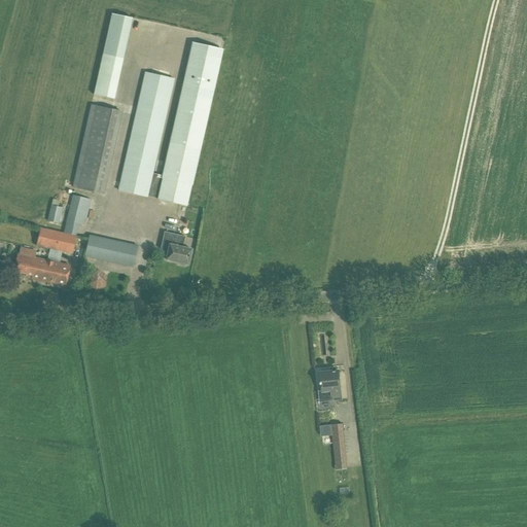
[(102,55),(93,95),(113,99),(123,59),(131,19),(111,14),(102,55)]
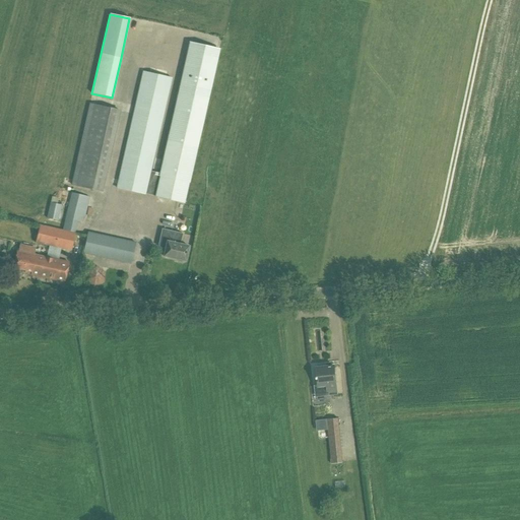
[(155,196),(154,197),(184,204),(219,51),(190,44),(159,175),(150,173),(172,79),(142,73),(116,188),(145,195),(145,194),(155,196)]
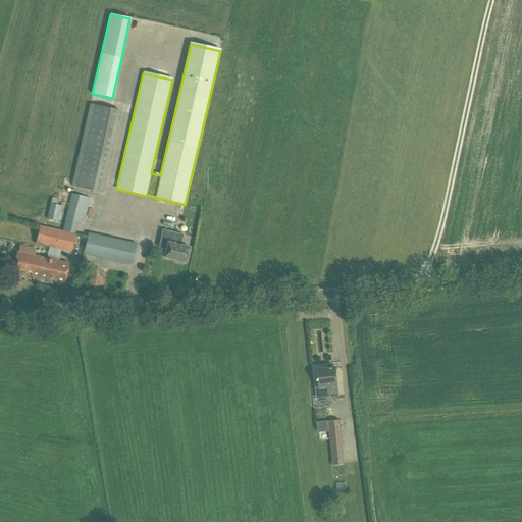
[(120,111),(90,104),(71,186),(102,193),(120,111)]
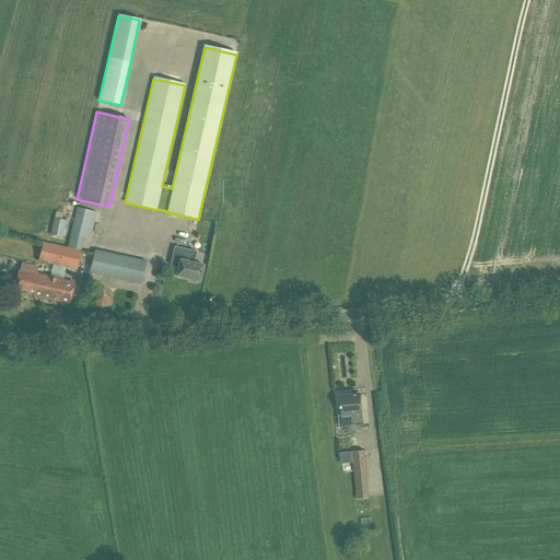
[(67,248),(81,251),(83,238),(89,240),(90,233),(92,234),(96,212),(77,207),(67,248)]
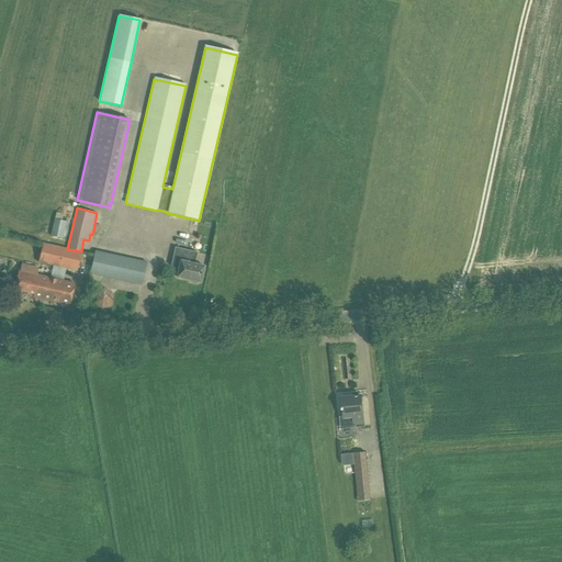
[(67,222),(62,221),(63,214),(56,212),(54,218),(51,236),(63,239),(67,222)]
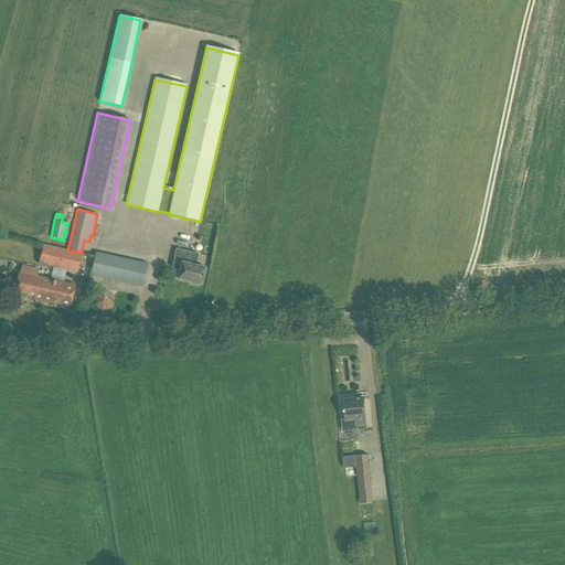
[(82,253),(67,251),(42,245),(38,264),(77,273),(82,253)]
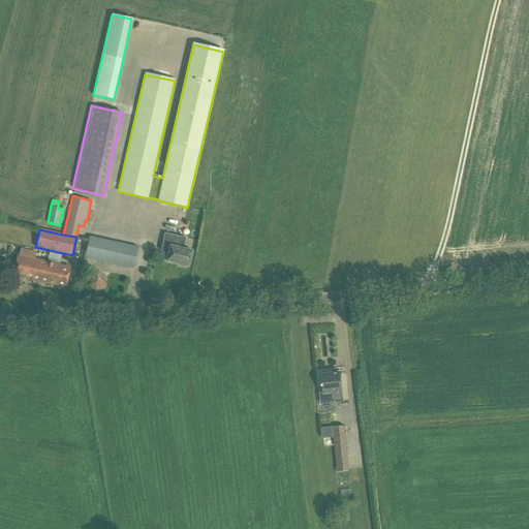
[(184,267),(186,266),(188,267),(191,251),(183,249),(185,239),(164,234),(162,246),(168,248),(166,261),(179,263),(180,266),(184,267)]
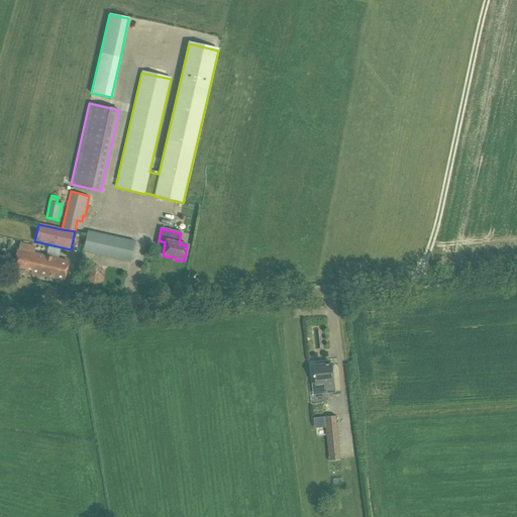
[(127,239),(107,235),(87,230),(83,251),(122,261),(127,239)]
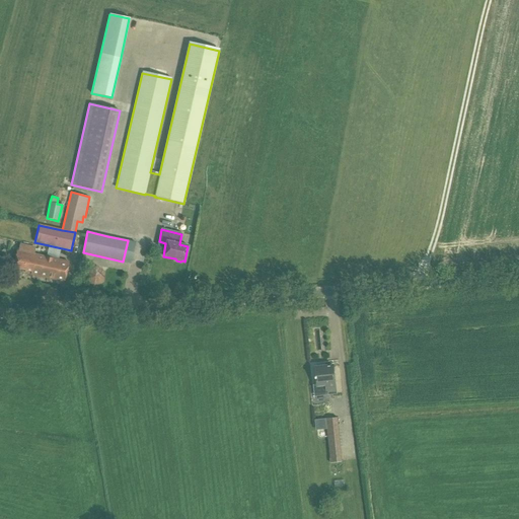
[(136,242),(128,240),(123,262),(131,264),(136,242)]
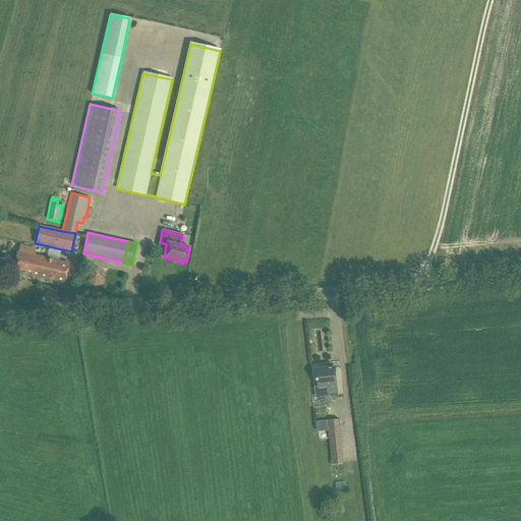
[(32,276),(64,283),(68,263),(17,251),(13,269),(24,271),(24,273),(32,275),(32,276)]
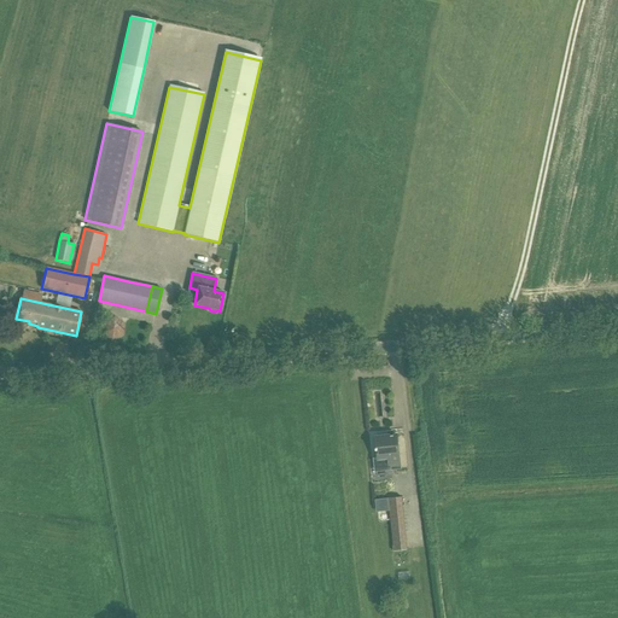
[(124,324),(114,316),(103,322),(101,334),(111,340),(122,336),(124,324)]
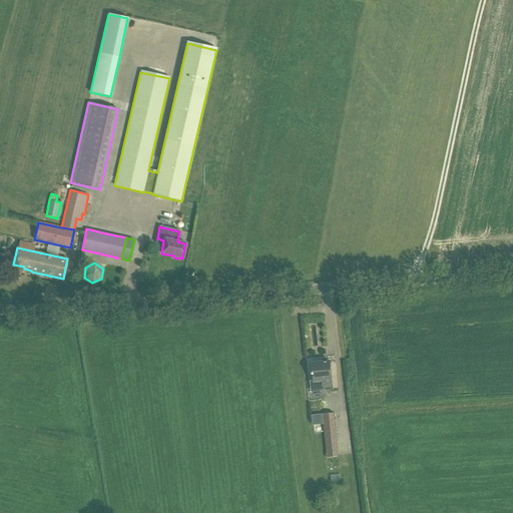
[(312,362),(313,371),(312,371),(312,374),(313,373),(314,380),(311,380),(311,388),(324,386),(325,389),(333,388),(330,360),(312,362)]
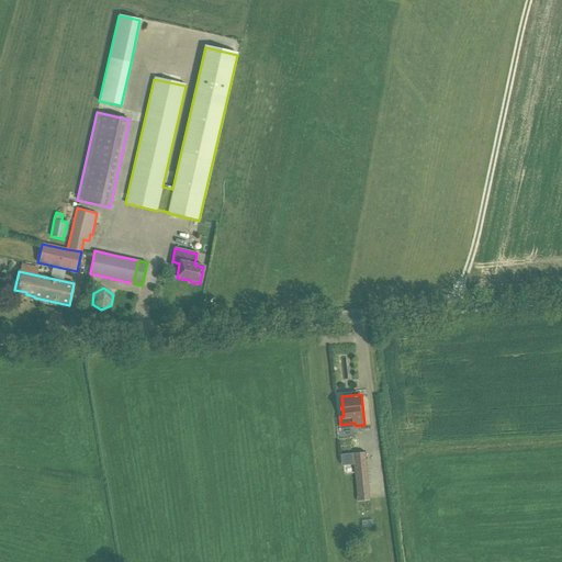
[(366,452),(352,453),(358,502),(371,501),(366,452)]
